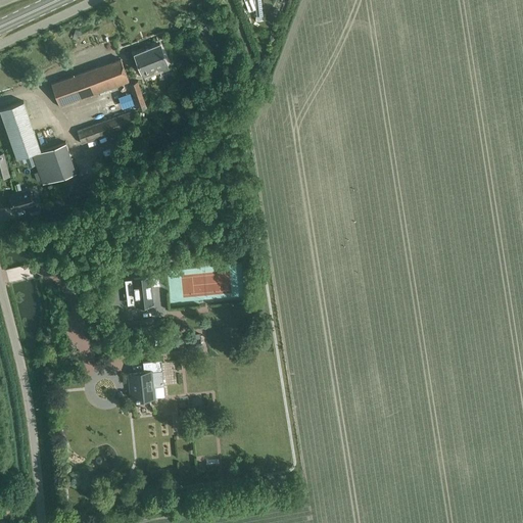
[(134,54),(142,73),(167,63),(159,44),(134,54)]
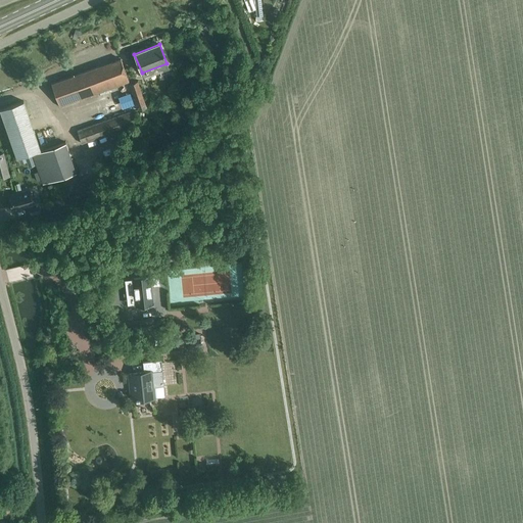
[(51,84),(59,106),(129,81),(121,58),(51,84)]
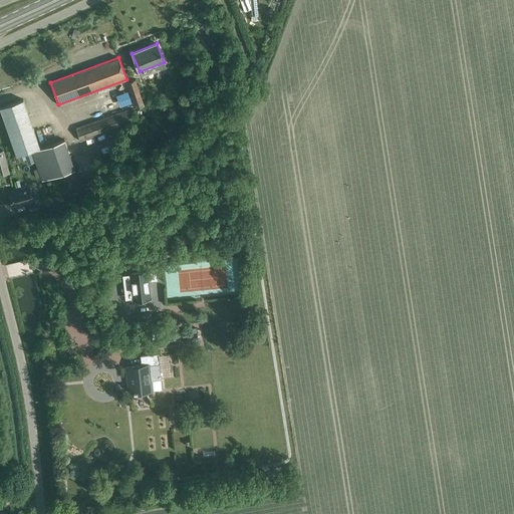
[(127,82),(136,107),(144,104),(135,80),(127,82)]
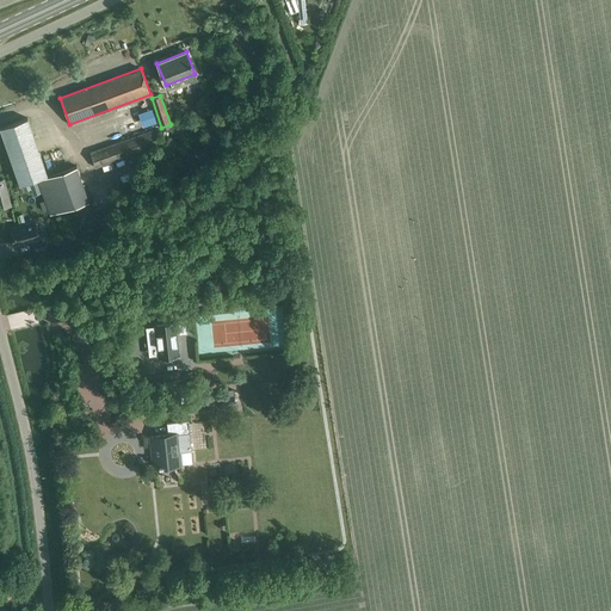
[(0,127),(0,129),(19,184),(47,174),(28,118),(0,127)]
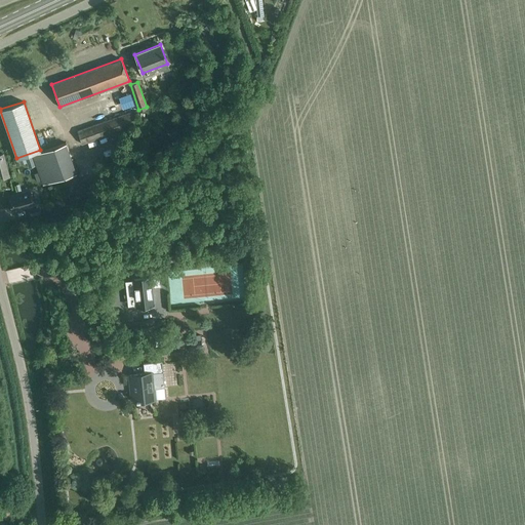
[(77,130),(82,144),(139,123),(135,110),(77,130)]
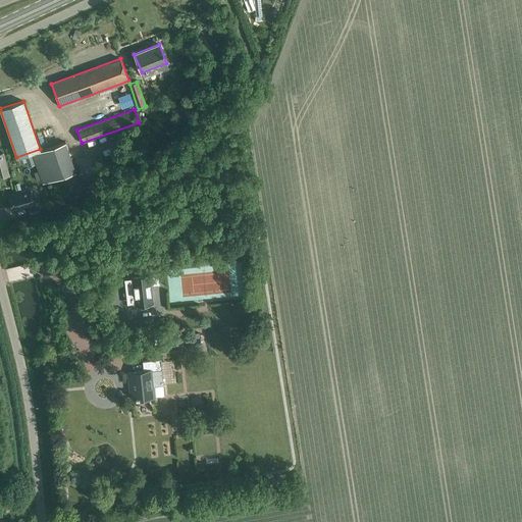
[(32,153),(42,183),(74,170),(64,142),(32,153)]
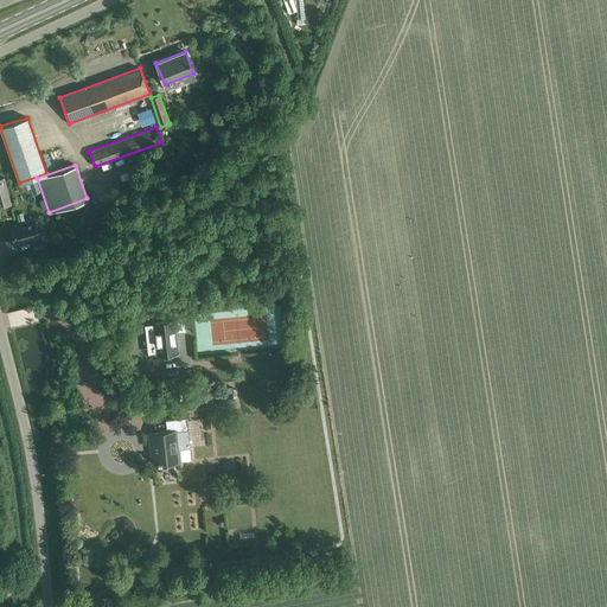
[(152,173),(160,195),(167,192),(159,171),(152,173)]
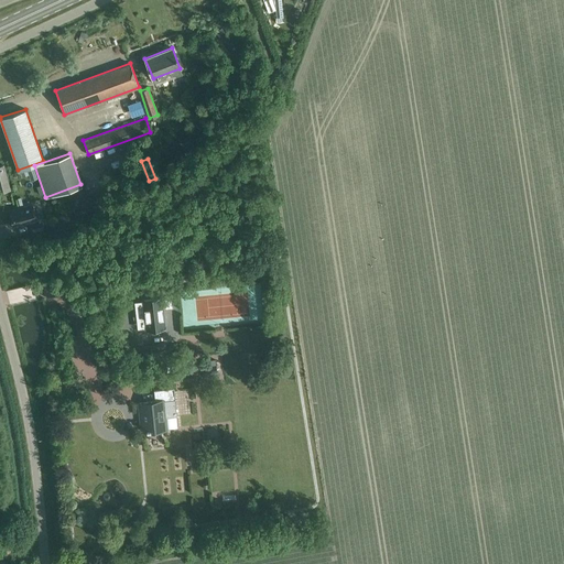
[(0,164),(0,190),(10,188),(3,164),(0,164)]
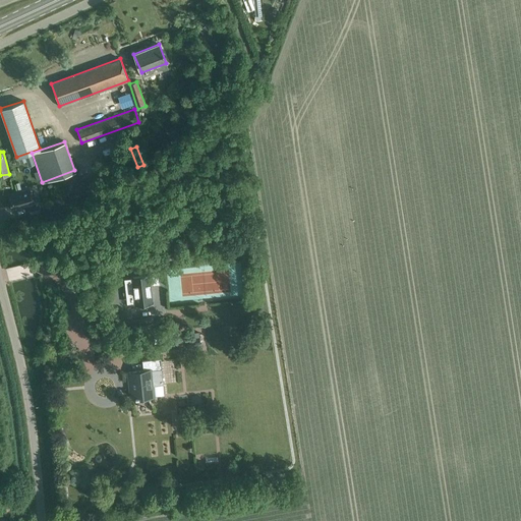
[(74,170),(60,175),(69,198),(88,192),(95,189),(91,178),(79,182),(74,170)]
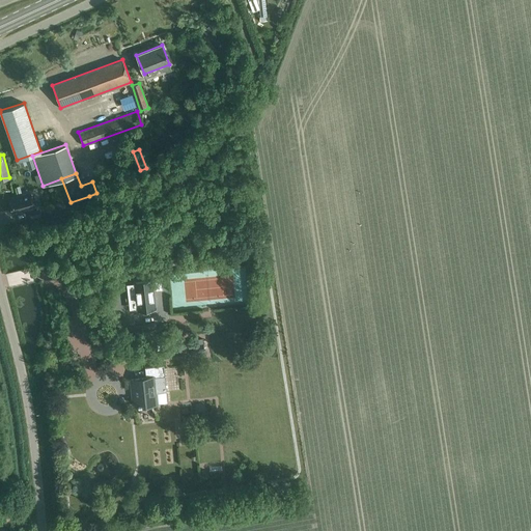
[(29,193),(9,198),(12,214),(27,210),(29,216),(40,213),(39,206),(33,207),(29,193)]
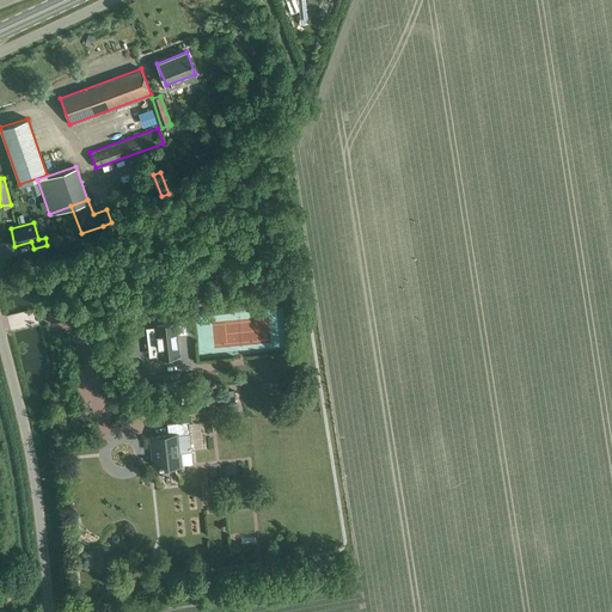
[(245,336),(270,335),(268,307),(243,308),(245,336)]
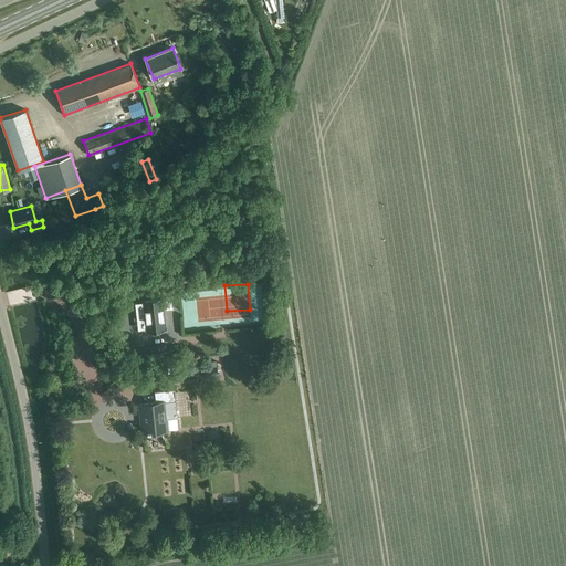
[(198,290),(199,311),(219,310),(219,289),(198,290)]
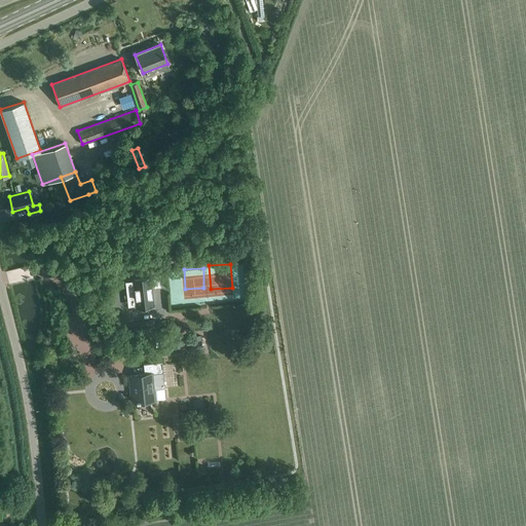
[(152,305),(150,278),(134,279),(137,306),(152,305)]
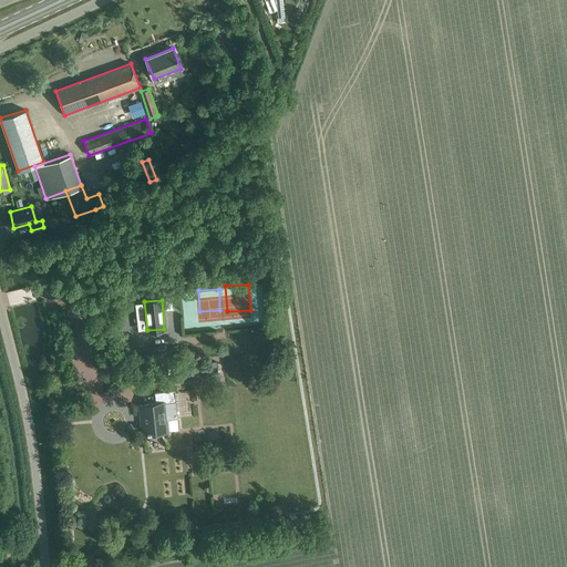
[(152,370),(144,371),(145,381),(152,381),(153,381),(152,370)]
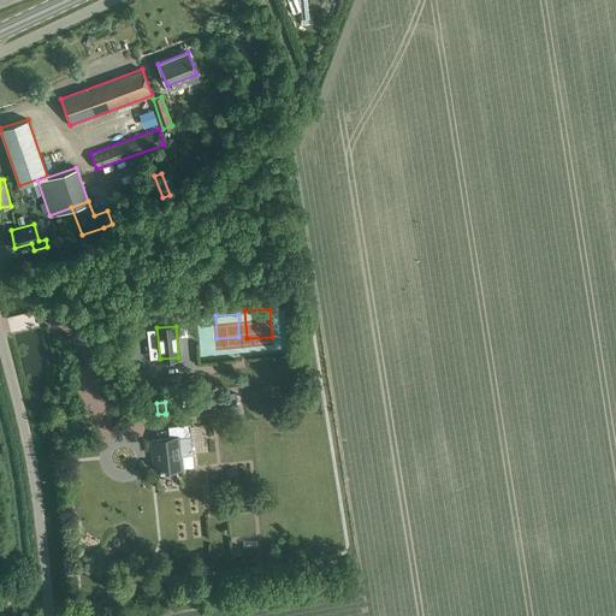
[(179,437),(191,436),(190,424),(167,425),(169,438),(153,439),(155,471),(182,467),(179,437)]
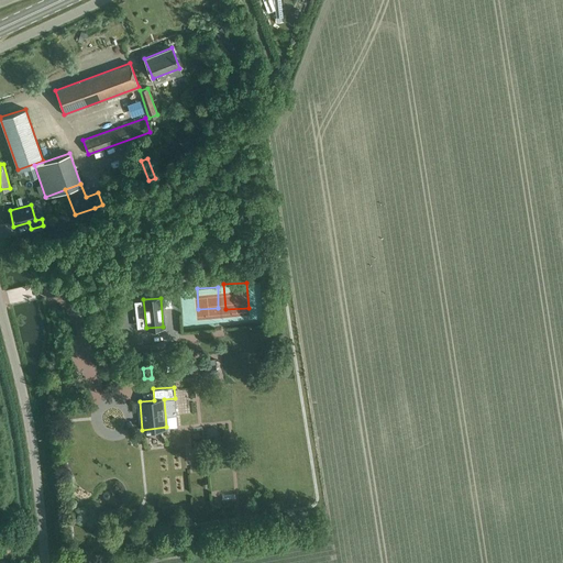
[(0,555),(13,554),(11,538),(0,539),(0,555)]
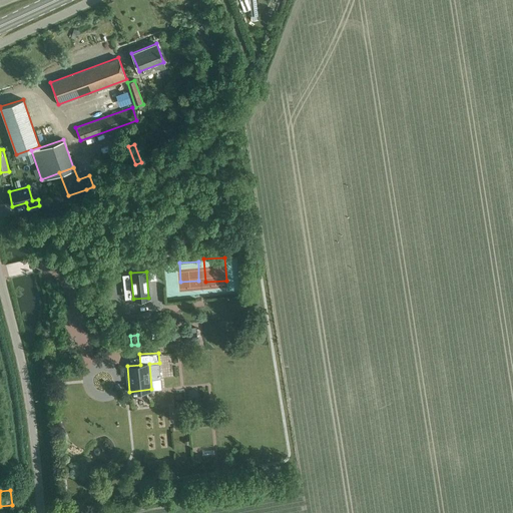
All buildings are outlined.
